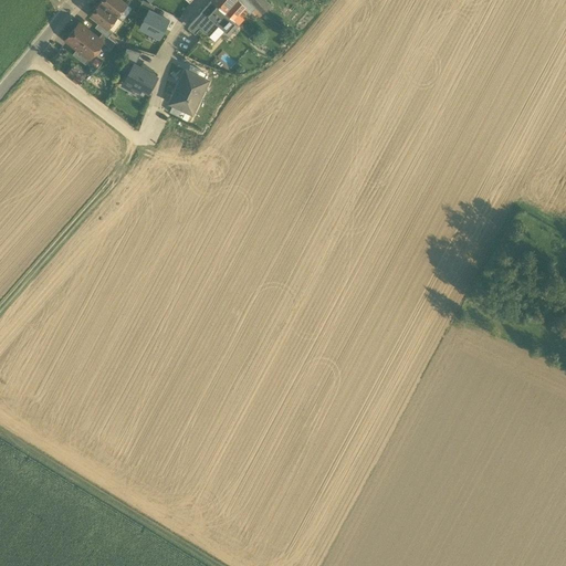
[(103,0),(101,4),(117,17),(126,6),(119,0),(103,0)]
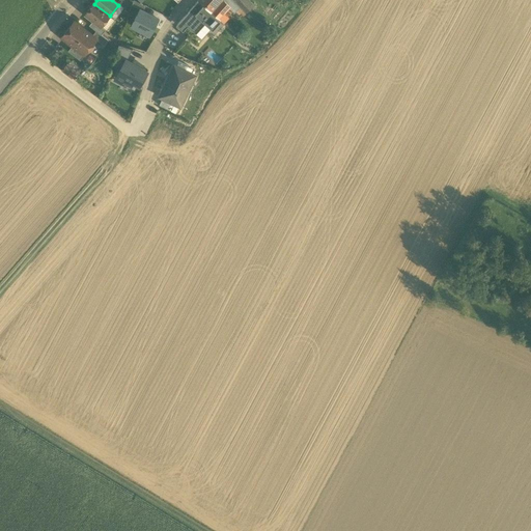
[(146,6),(133,0),(132,6),(140,10),(143,12),(146,6)]
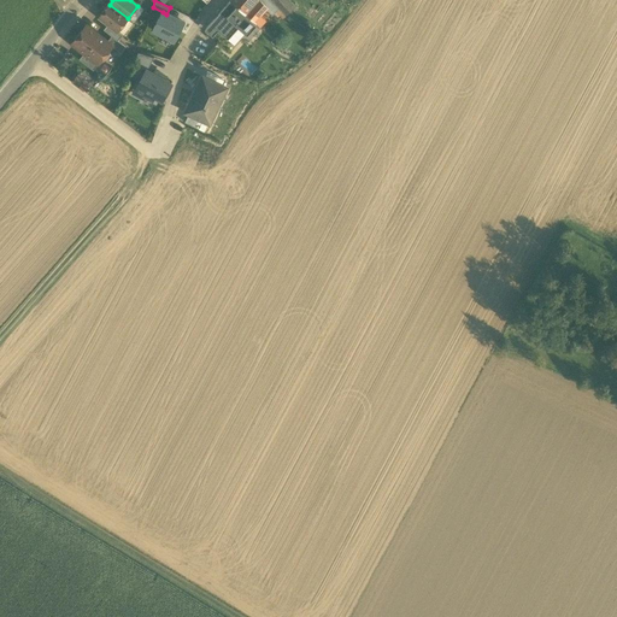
[(233,0),(231,1),(245,15),(257,0),(233,0)]
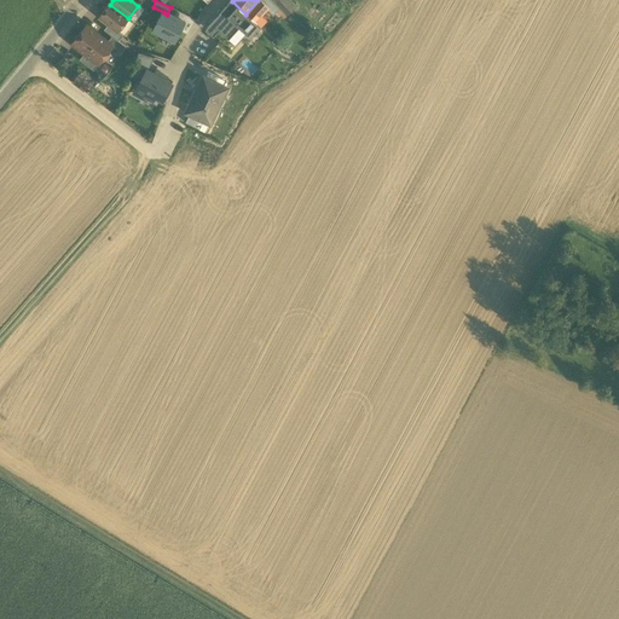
[(267,7),(259,0),(258,0),(246,15),(254,22),(260,16),(266,10),(267,7)]
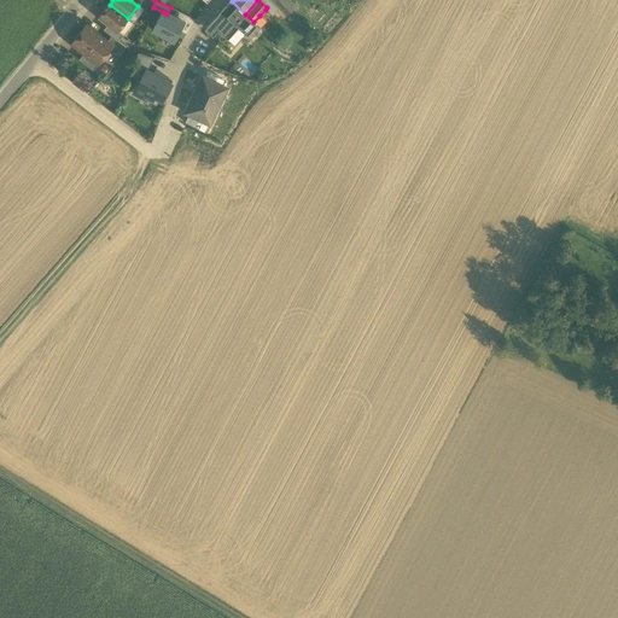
[(273,16),(279,10),(273,3),(274,1),(273,0),(258,0),(267,7),(266,10),(273,16)]
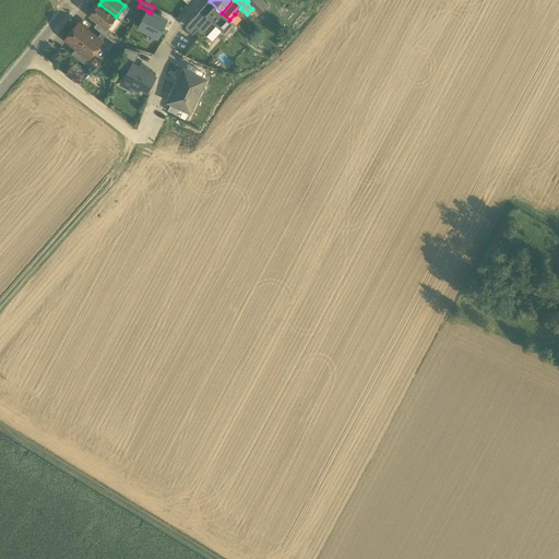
[(266,8),(260,0),(248,0),(248,1),(247,2),(252,9),(258,15),(266,8)]
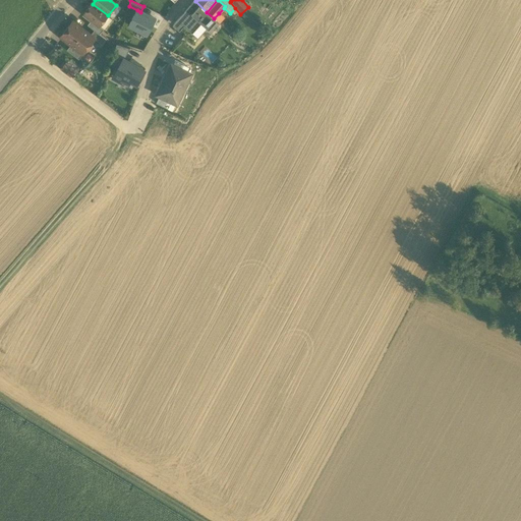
[(194,1),(174,24),(180,31),(183,26),(188,32),(198,20),(200,23),(207,29),(209,30),(217,21),(214,18),(207,12),(195,1),(194,1)]
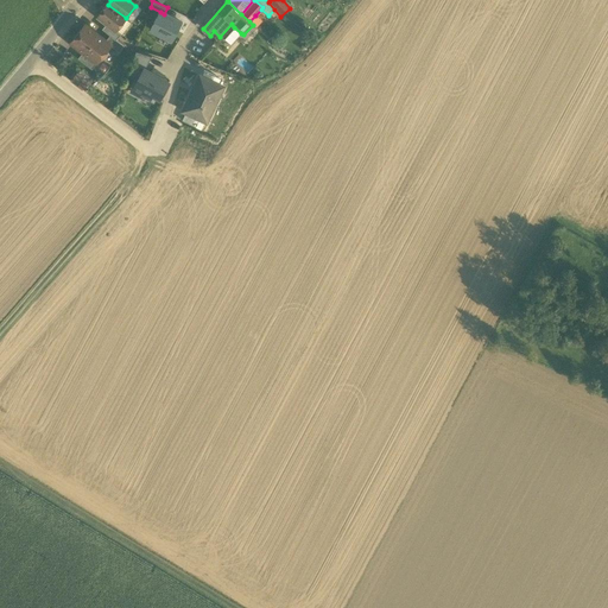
[(116,31),(126,18),(108,5),(103,11),(102,10),(97,17),(107,24),(115,31),(116,31)]
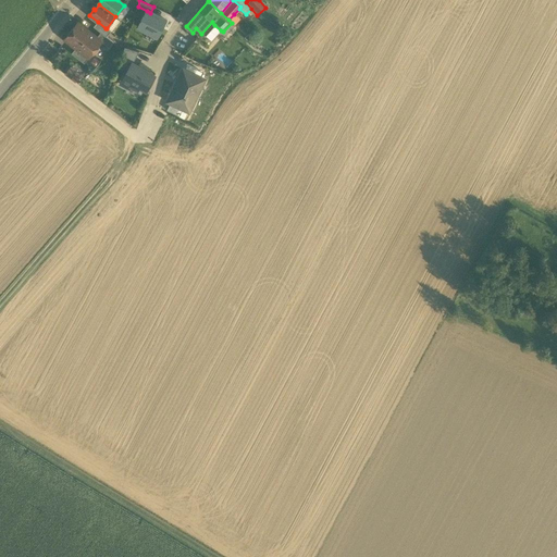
[(130,9),(124,5),(115,16),(120,21),(130,9)]
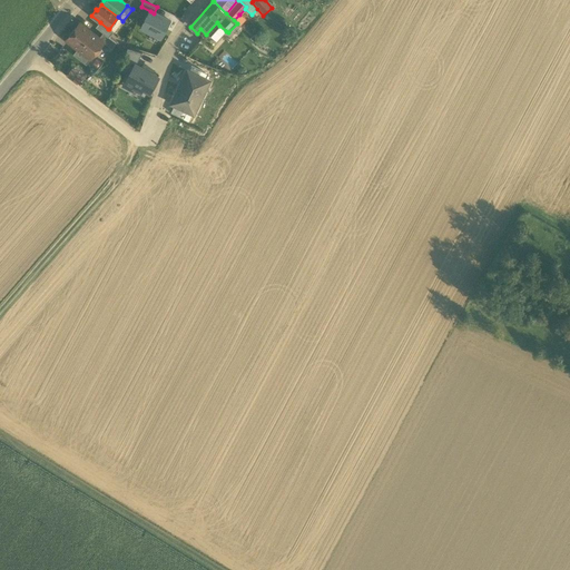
[(154,13),(150,11),(140,29),(160,39),(169,21),(154,13)]
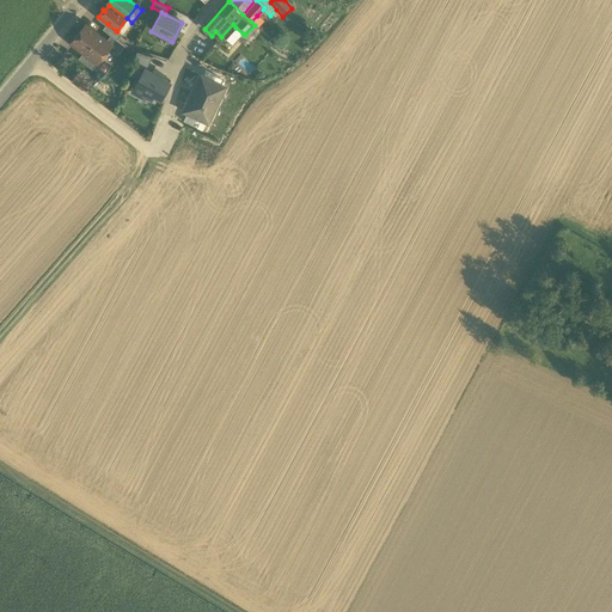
[(262,20),(257,16),(251,22),(257,26),(262,20)]
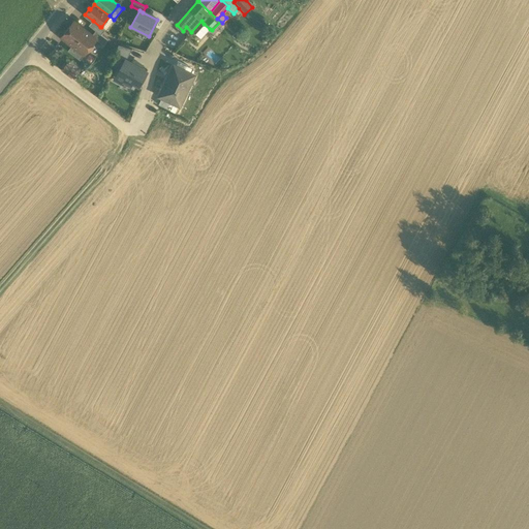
[(114,20),(110,16),(101,27),(105,30),(106,31),(115,20),(114,20)]
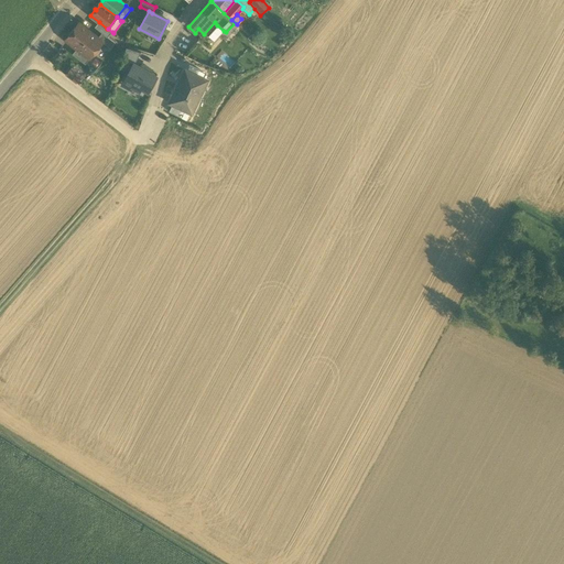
[(95,28),(101,33),(108,38),(112,32),(108,29),(107,29),(99,22),(95,28)]
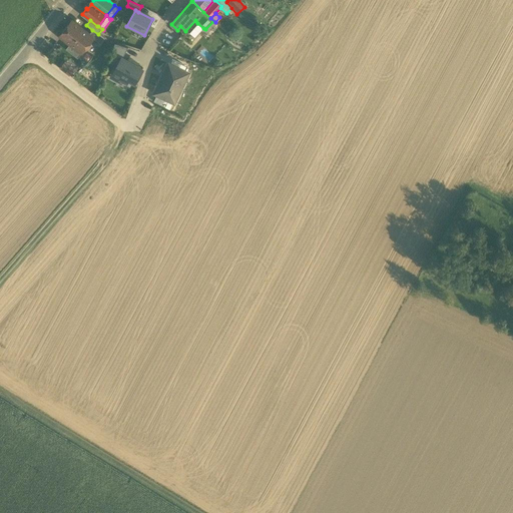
[(195,20),(185,31),(188,33),(197,23),(195,20)]
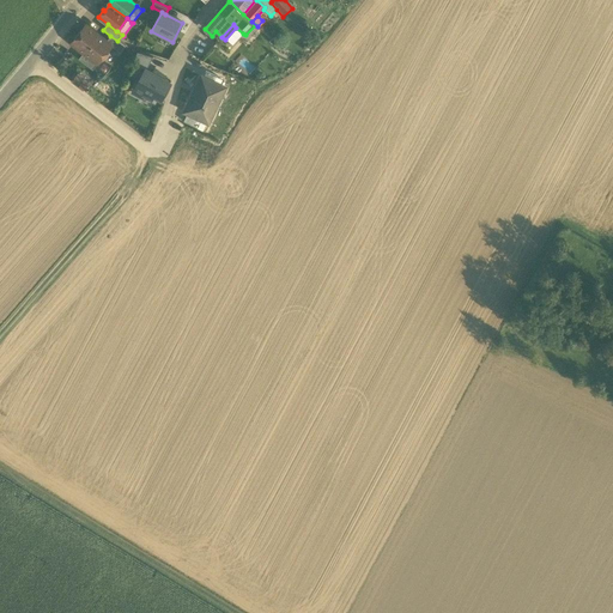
[(83,54),(97,65),(111,47),(111,46),(107,41),(85,25),(71,44),(83,54)]
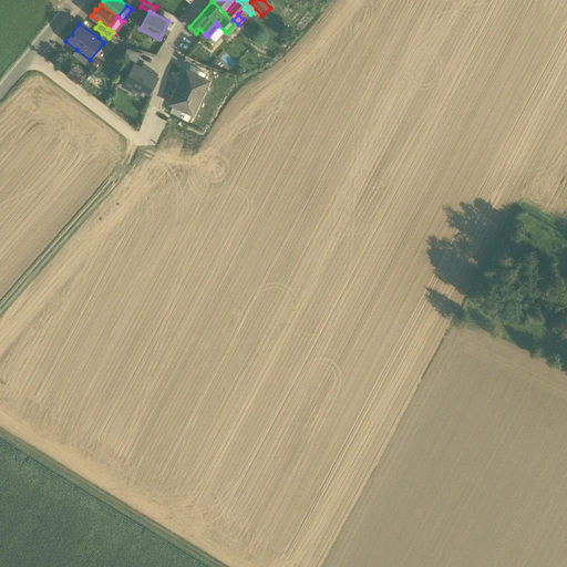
[(218,26),(208,37),(215,42),(225,31),(218,26)]
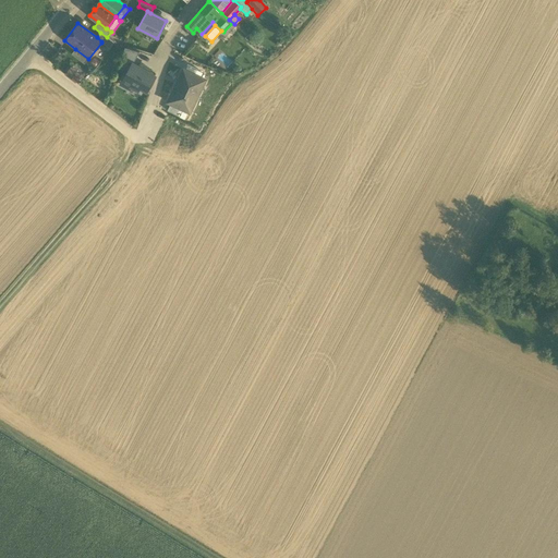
[(113,43),(107,37),(100,33),(97,37),(101,41),(101,43),(109,48),(113,43)]
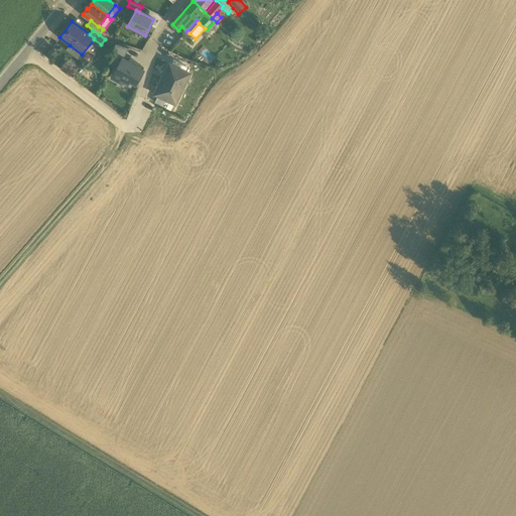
[(122,58),(123,58),(129,48),(115,44),(110,59),(119,65),(122,58)]
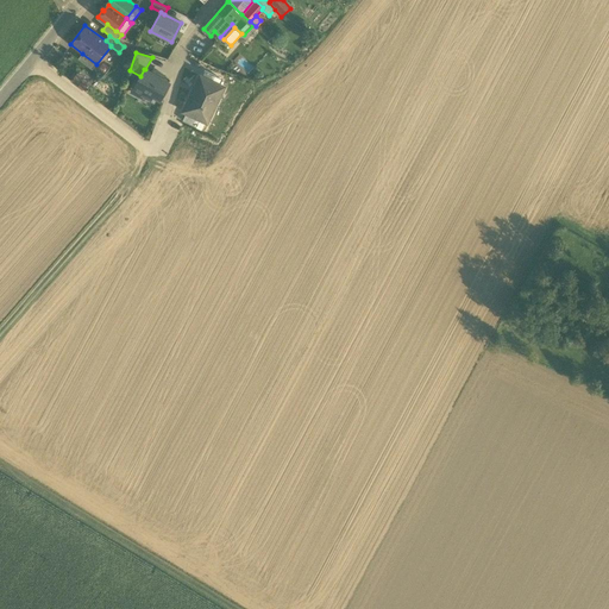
[(77,58),(92,70),(96,64),(82,54),(77,58)]
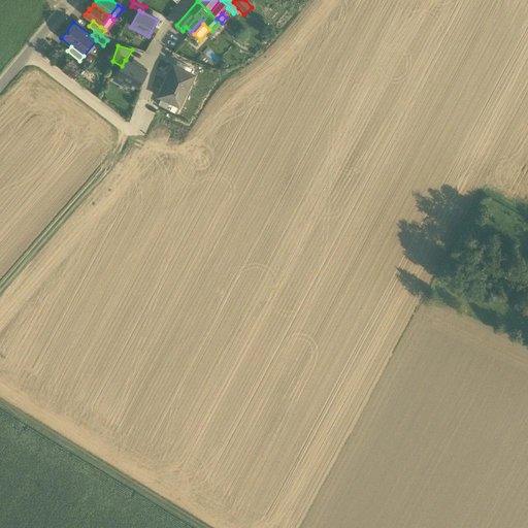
[(133,61),(131,64),(126,60),(125,60),(122,66),(117,74),(118,74),(114,80),(121,84),(122,81),(130,86),(132,83),(138,87),(146,72),(140,68),(142,65),(133,61)]
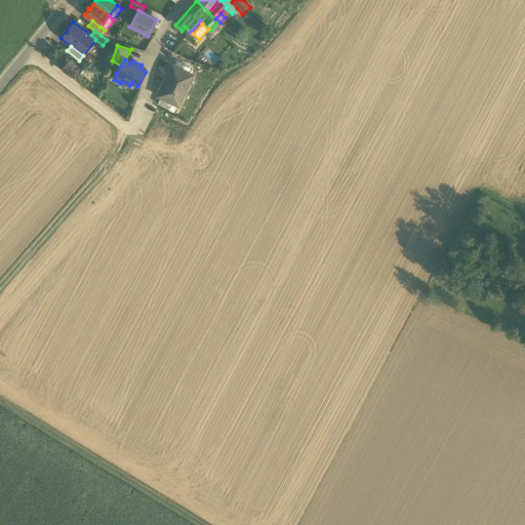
[(177,105),(178,106),(189,82),(186,81),(190,74),(189,73),(183,71),(186,66),(176,62),(174,67),(172,66),(158,96),(160,97),(173,103),(177,105)]
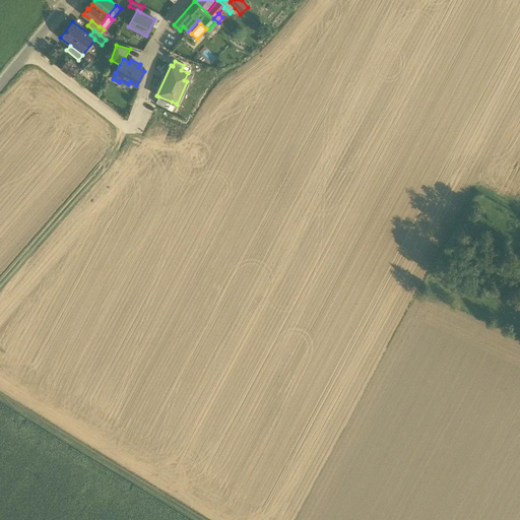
[(61,69),(70,76),(75,70),(66,63),(61,69)]
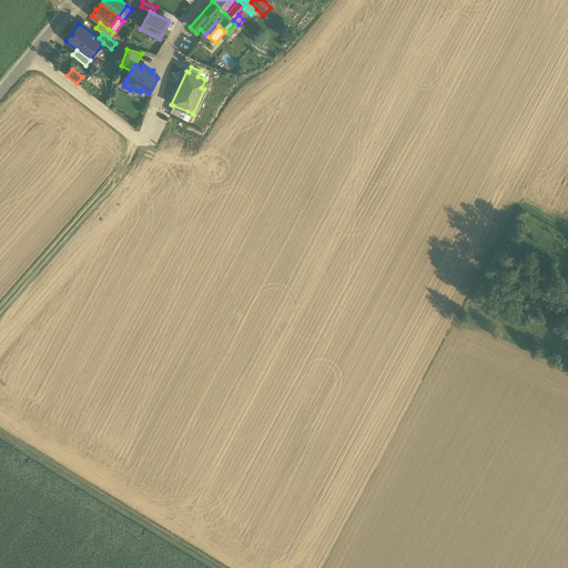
[(170,113),(183,120),(188,111),(173,105),(170,113)]
